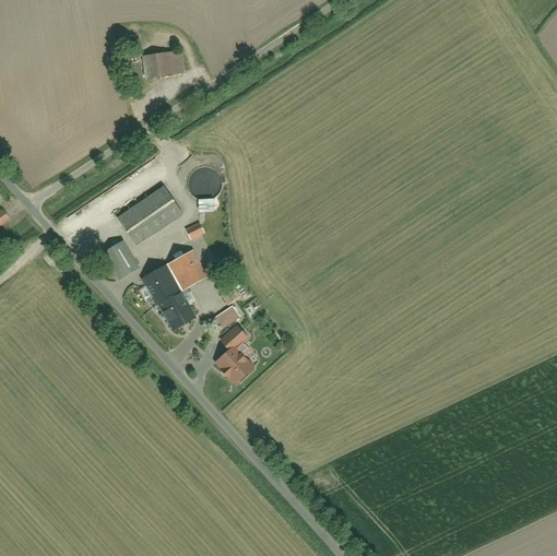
[(137,55),(140,78),(181,72),(178,49),(137,55)]
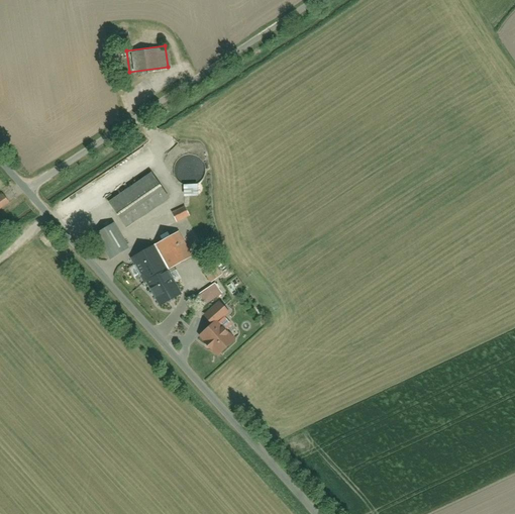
[(173,163),(173,173),(177,180),(186,184),(196,182),(202,176),(205,167),(202,160),(195,152),(186,151),(178,155),(173,163)]
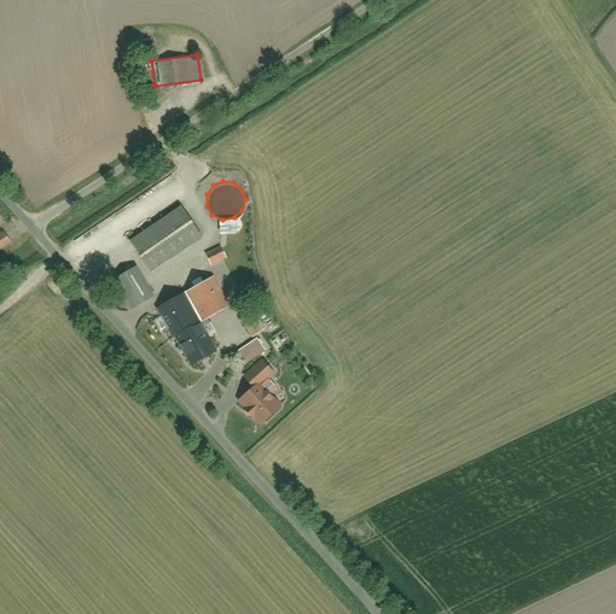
[(128,237),(150,270),(204,235),(182,202),(128,237)]
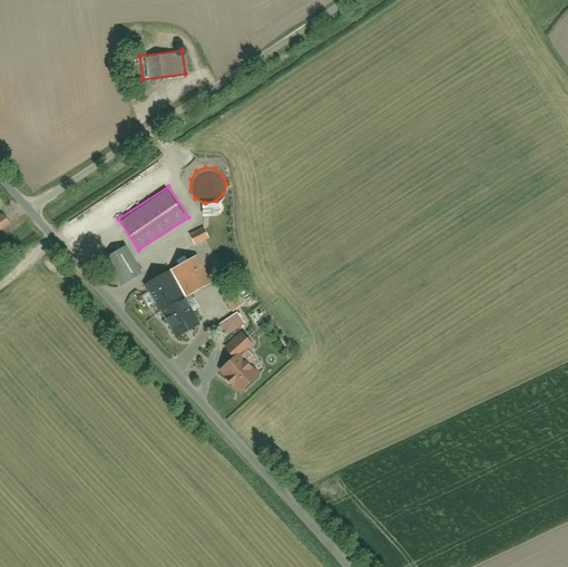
[(0,230),(11,222),(2,209),(0,211),(0,230)]
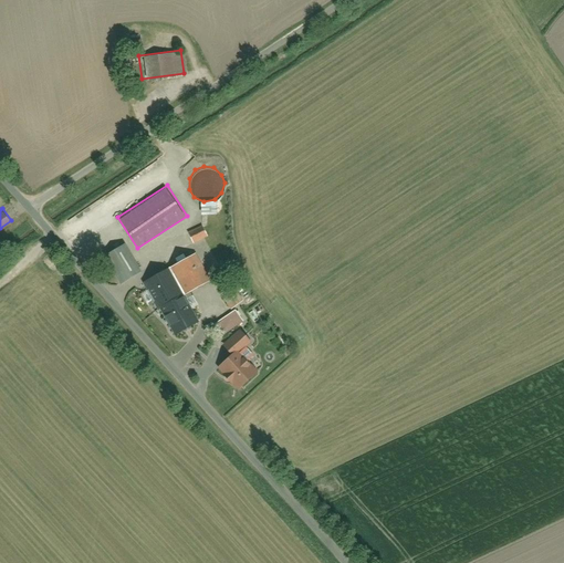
[(204,221),(188,229),(195,242),(210,233),(204,221)]
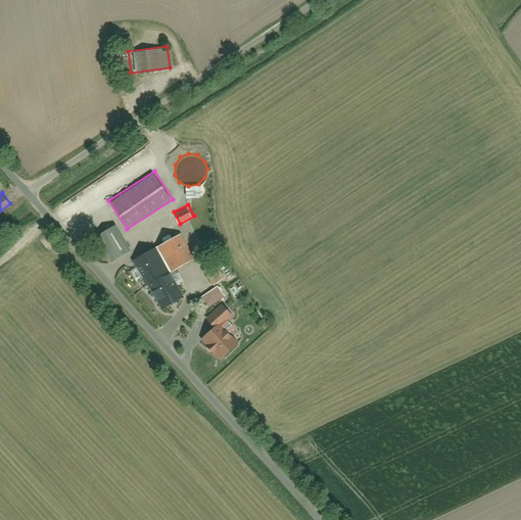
[(198,255),(185,230),(160,241),(174,268),(198,255)]
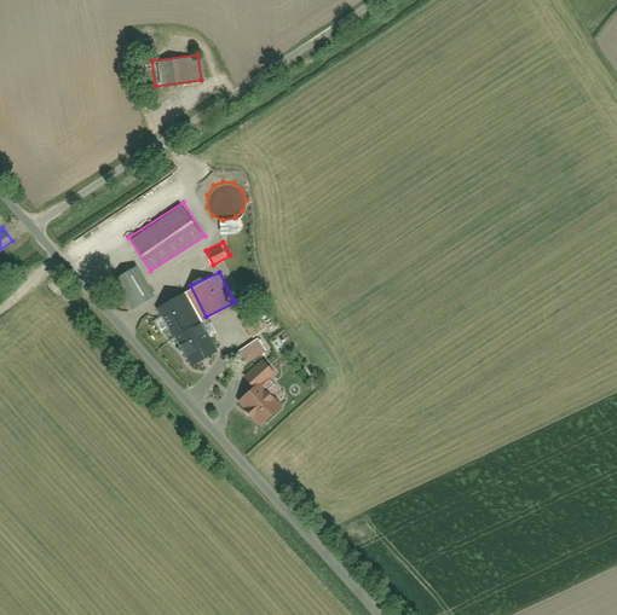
[(184,294),(156,309),(190,369),(217,353),(184,294)]
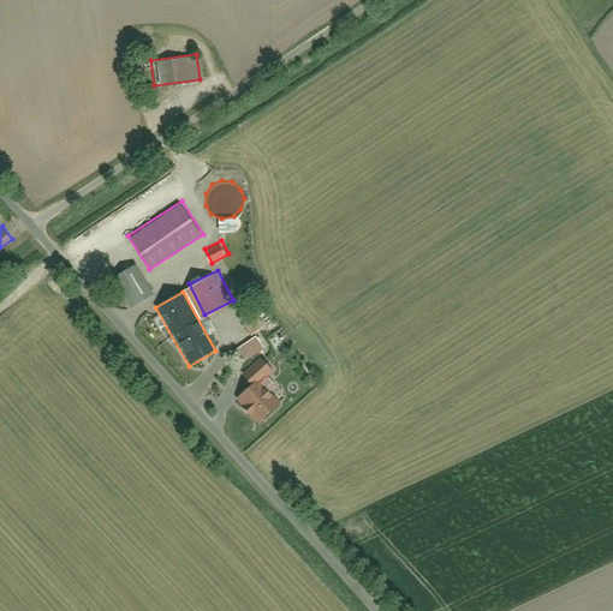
[(253,335),(225,357),(236,369),(262,347),(253,335)]
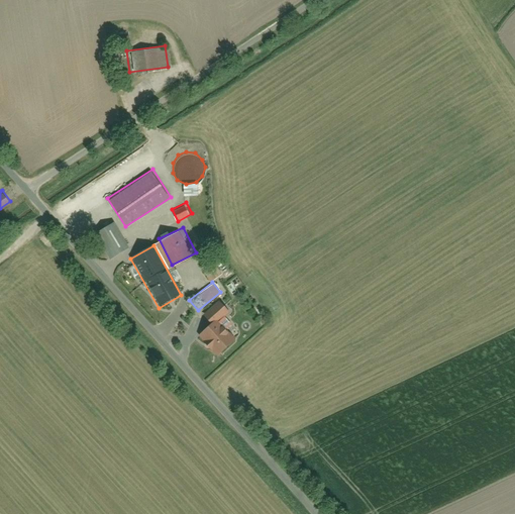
[(220,299),(203,315),(211,324),(199,335),(218,356),(238,338),(221,320),(231,311),(220,299)]
